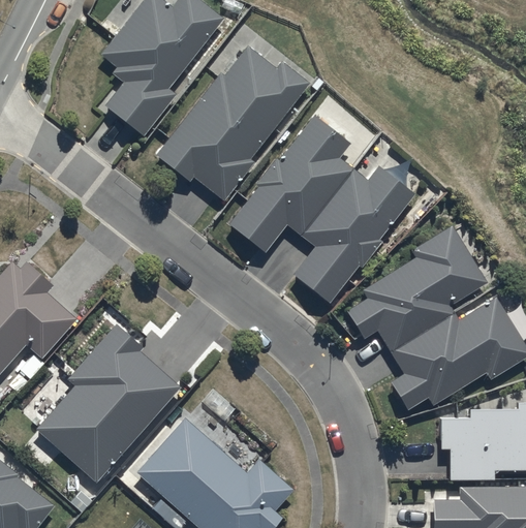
[(143,0),(99,55),(117,68),(113,73),(123,81),(103,105),(142,135),(175,94),(168,89),(224,20),(198,0),(178,0),(173,7),(163,0),(143,0)]
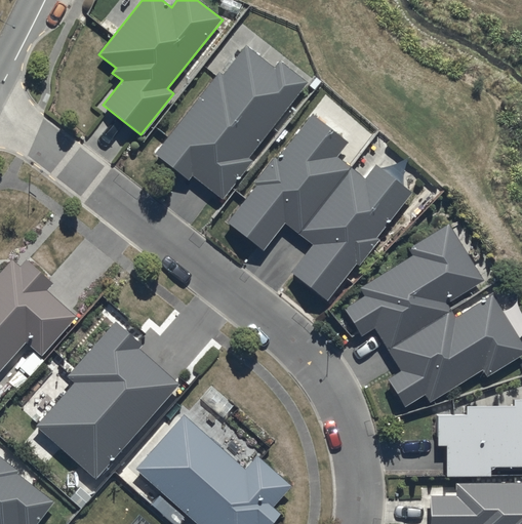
[(276,68),(248,46),(224,75),(219,71),(155,154),(189,182),(193,176),(223,199),(252,161),(249,159),(308,83),(280,62),(276,68)]
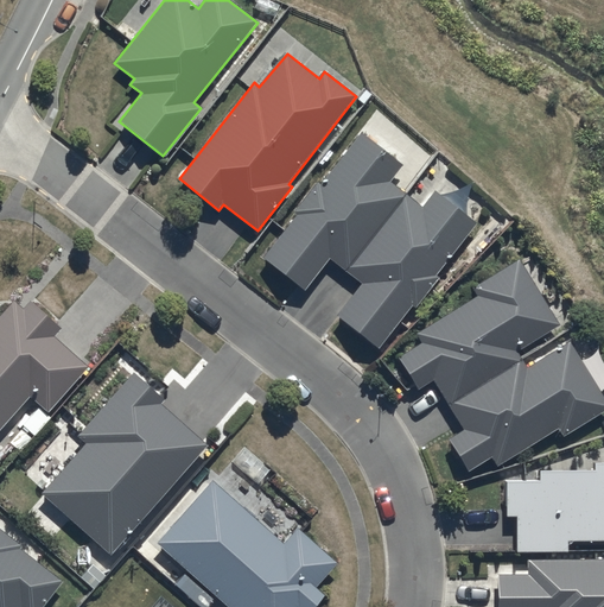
[(348,270),(404,194),(388,183),(402,164),(361,133),(322,185),(318,183),(296,212),(298,214),(264,259),(304,291),(330,257),(348,270)]
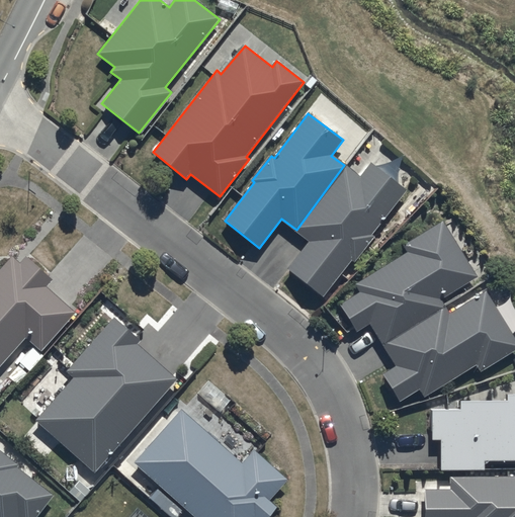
[(344,165),(296,230),(310,240),(285,271),(322,298),(351,260),(354,263),(374,237),(372,235),(406,191),(369,163),(359,177),(344,165)]
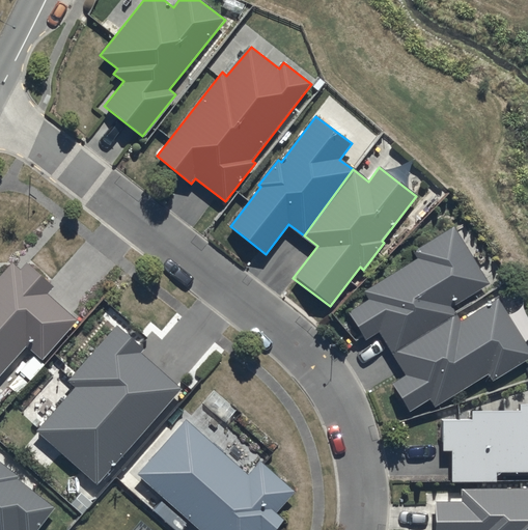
[(391,352),(456,312),(453,306),(490,285),(453,226),(413,250),(419,260),(364,294),(370,303),(350,314),(365,340),(379,332),(391,352)]
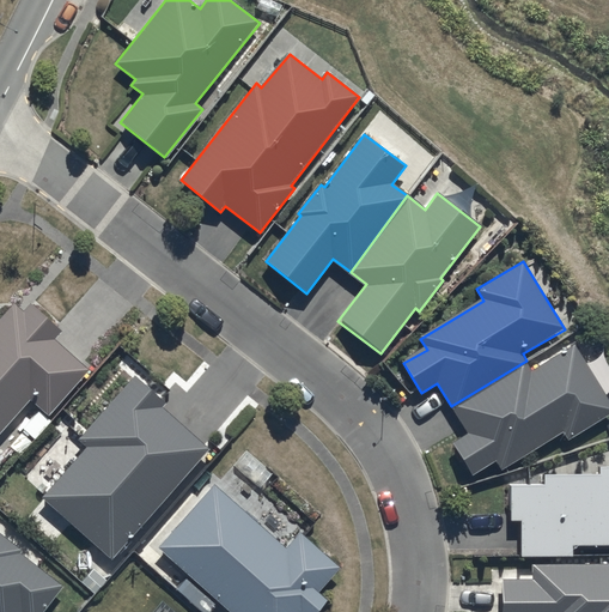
[(0,434),(31,400),(47,414),(87,371),(54,340),(61,332),(31,303),(23,313),(14,304),(0,320),(0,434)]
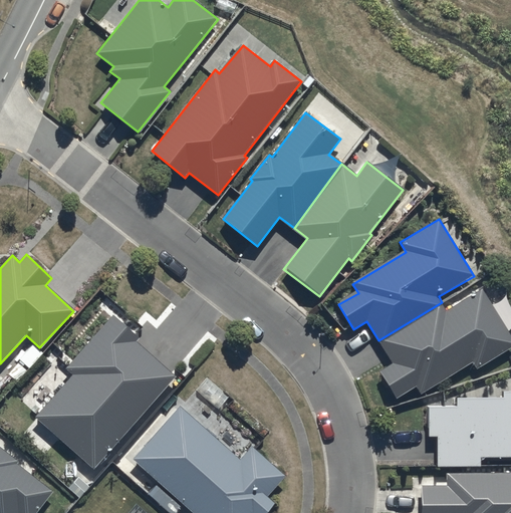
[(442,302),(378,340),(392,363),(379,370),(397,399),(417,387),(421,393),(472,361),(476,369),(510,347),(510,338),(482,290),(448,311),(442,302)]
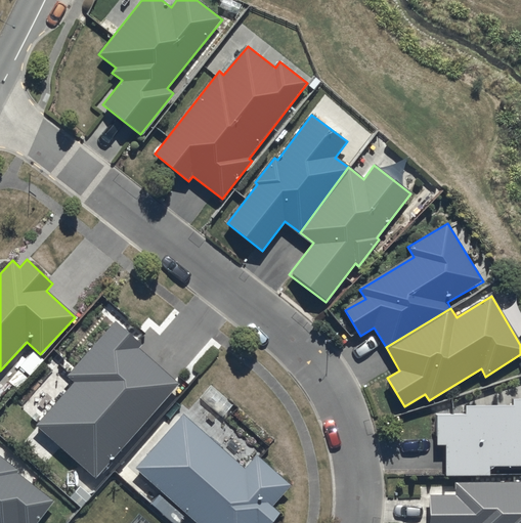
[(141,344),(114,320),(67,376),(74,381),(36,425),(96,477),(177,383),(138,348),(141,344)]
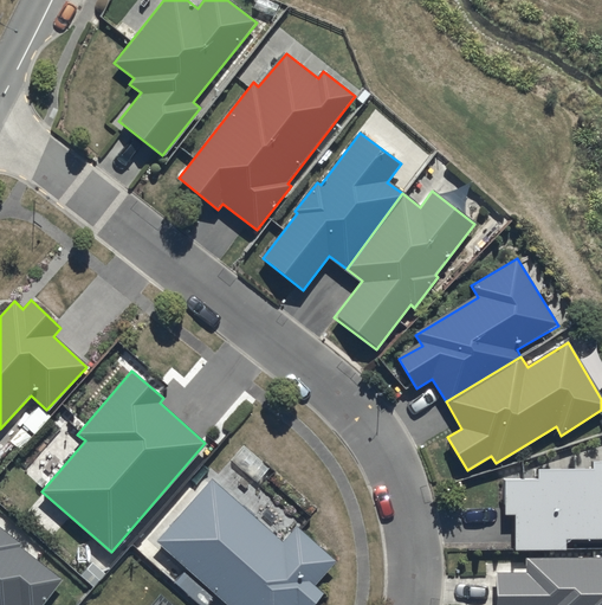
[(537,478),(505,478),(505,515),(515,515),(515,551),(565,551),(565,541),(601,540),(601,461),(590,462),(590,468),(537,468),(537,478)]
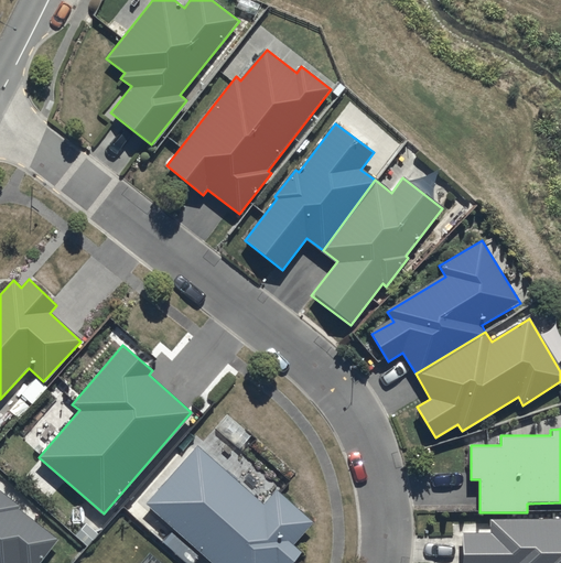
[(266,502),(198,445),(149,504),(177,529),(166,542),(190,562),(193,562),(202,554),(212,562),(288,562),(299,551),(293,547),(314,521),(277,489),(266,502)]
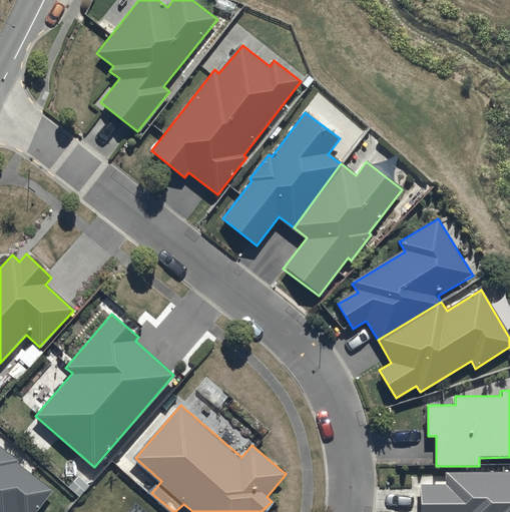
[(0,511),(36,511),(53,491),(17,462),(18,461),(0,446),(0,511)]
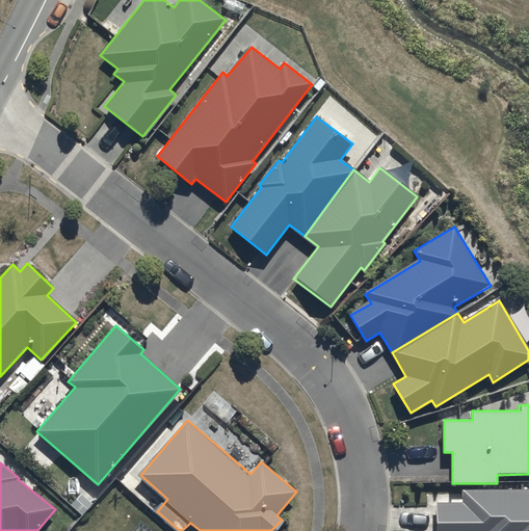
[(528,488),(463,488),(463,499),(459,499),(459,502),(437,502),(437,530),(528,530),(528,488)]
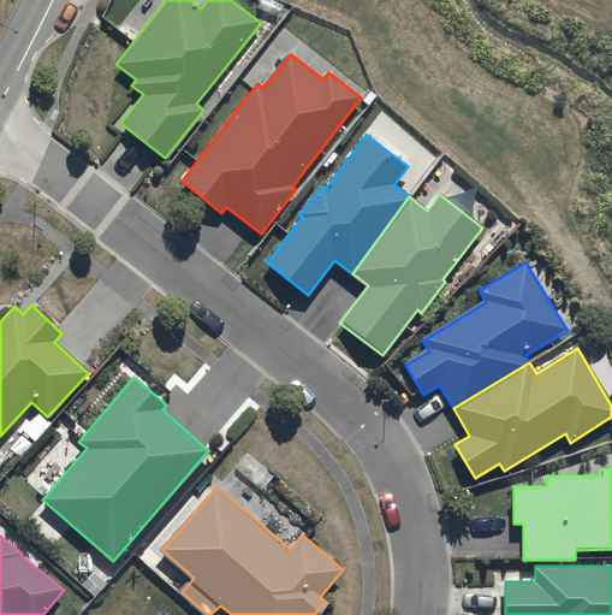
All buildings are outlined.
